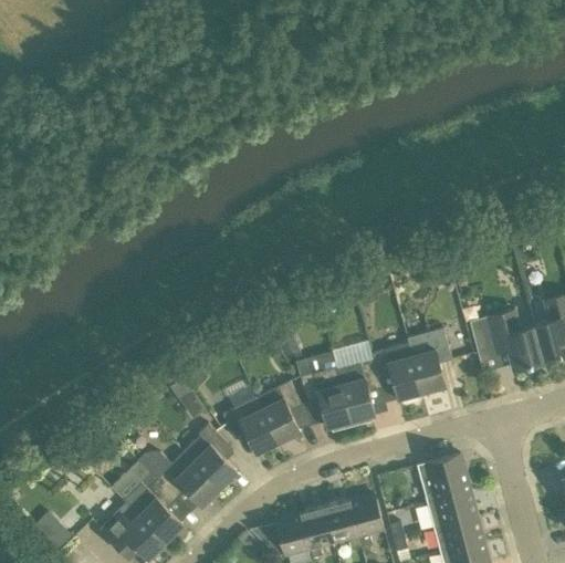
[(535,326),(534,326),(544,362),(544,361),(564,354),(564,294),(543,301),(547,321),(534,325),(535,326)]
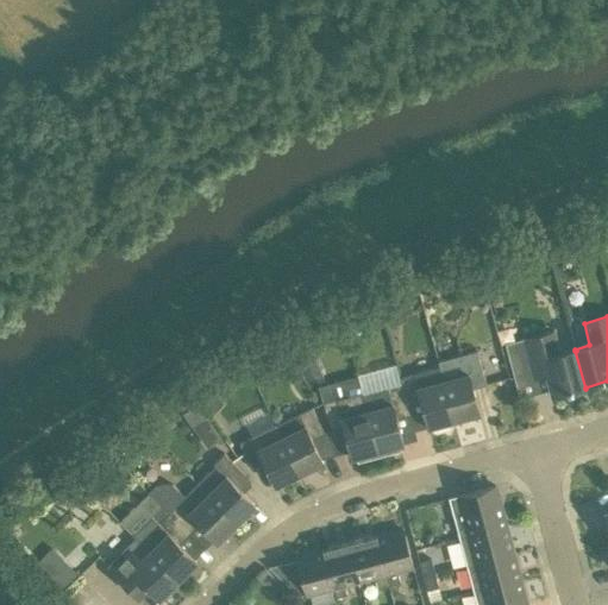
[(585,389),(575,351),(562,354),(556,332),(502,346),(514,389),(549,379),(553,397),(585,389)]
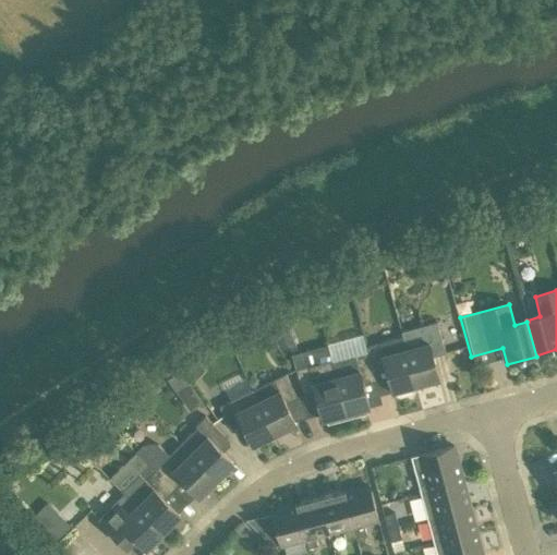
[(403,339),(416,388),(440,383),(434,360),(446,357),(438,325),(401,335),(403,339)]
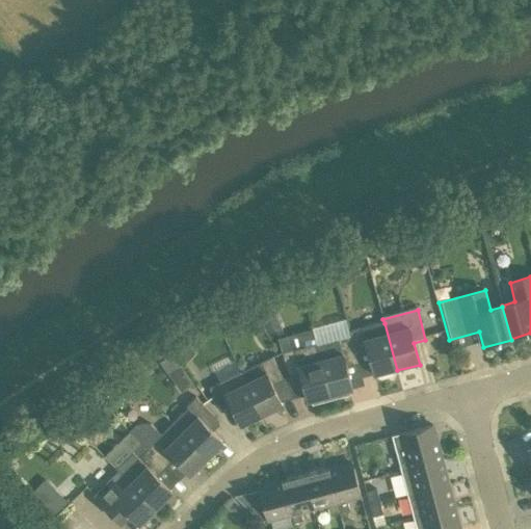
[(395,371),(397,370),(385,323),(349,333),(351,339),(352,339),(357,358),(369,354),(375,376),(377,375),(378,379),(382,380),(394,377),(396,374),(395,371)]
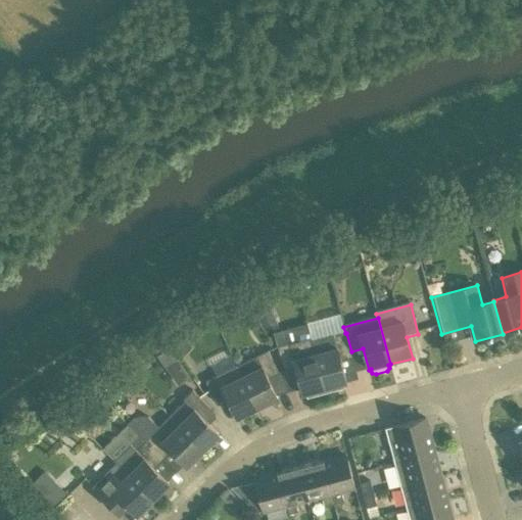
[(316,355),(315,356),(306,358),(303,342),(311,340),(306,326),(283,332),(286,346),(277,348),(284,372),(296,369),(303,396),(306,395),(309,400),(327,395),(316,355)]
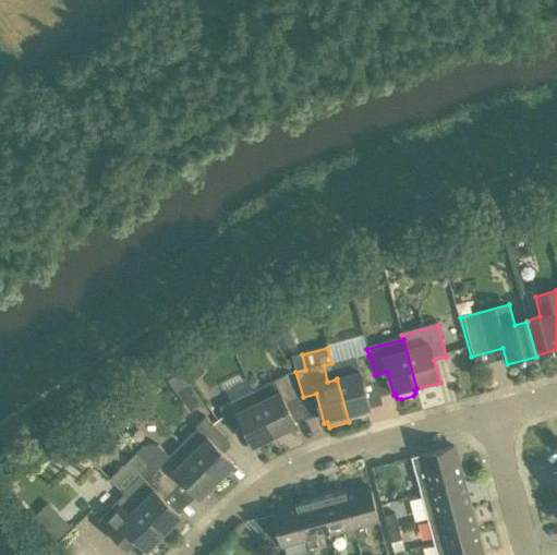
[(374,375),(375,375),(370,356),(368,356),(333,365),(336,379),(337,378),(349,422),(368,417),(366,411),(371,411),(364,387),(376,384),(374,375)]
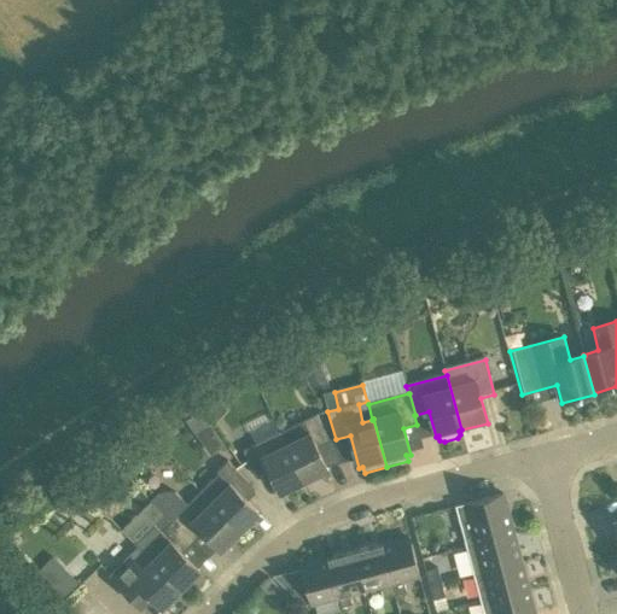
[(209,426),(202,415),(190,424),(187,425),(195,436),(209,426)]
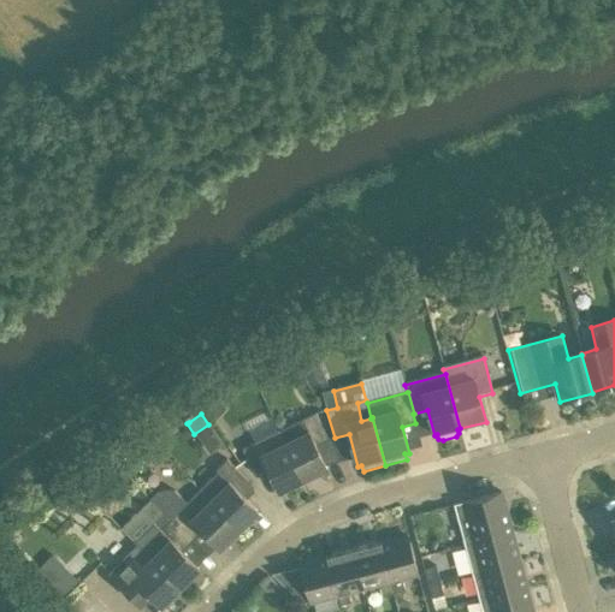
[(278,433),(303,483),(326,473),(314,447),(329,440),(317,415),(278,433)]
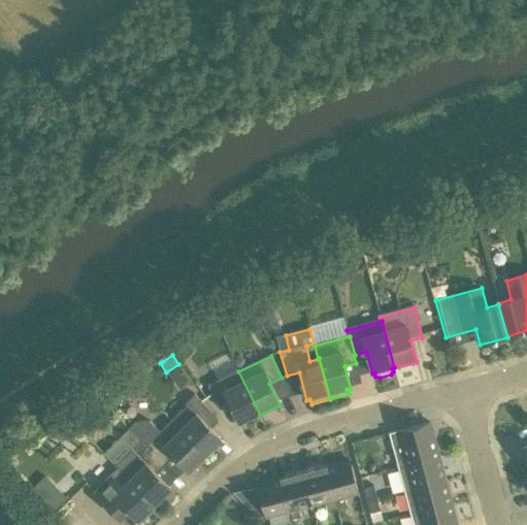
[(240,425),(260,415),(238,371),(207,387),(219,408),(229,403),(240,425)]
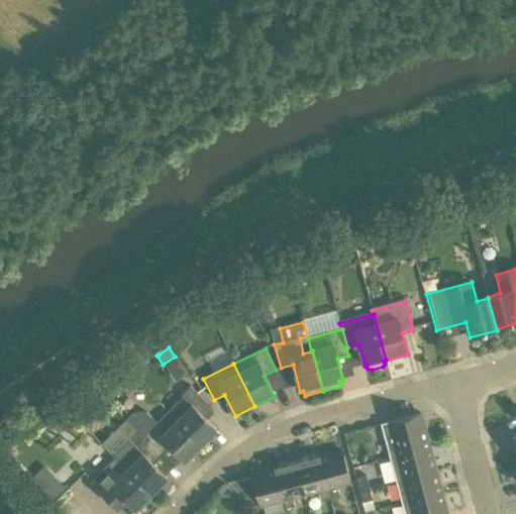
[(176,422),(201,447),(217,431),(201,416),(209,407),(191,388),(181,397),(183,399),(168,414),(176,422)]
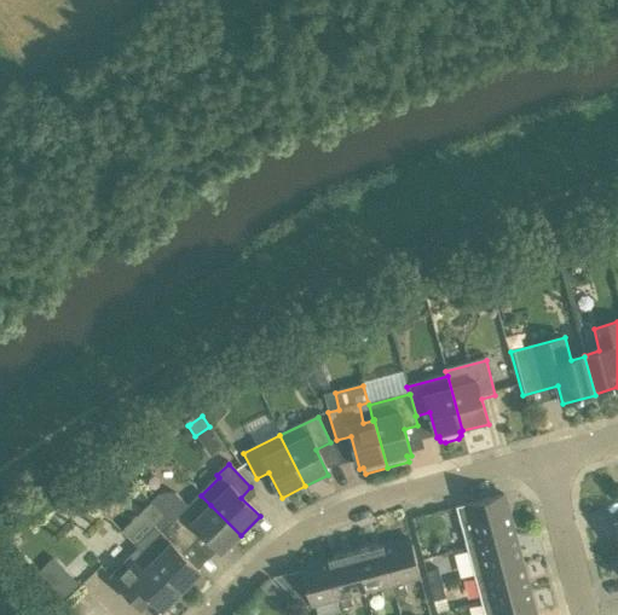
[(172,523),(172,524),(194,546),(203,535),(223,553),(241,535),(211,505),(201,495),(189,508),(175,495),(160,495),(152,503),(172,523)]
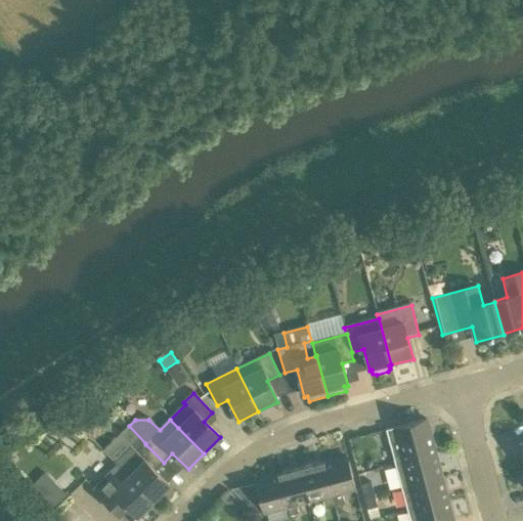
[(426,421),(386,431),(395,467),(435,457),(426,421)]
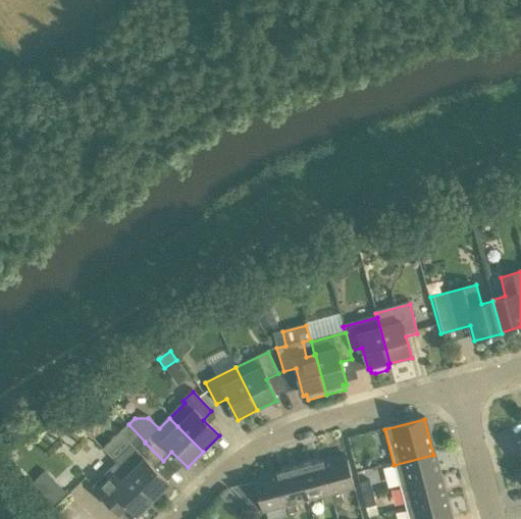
[(145,443),(145,442),(128,424),(104,449),(115,460),(113,462),(116,465),(153,501),(169,484),(154,469),(163,461),(145,443)]
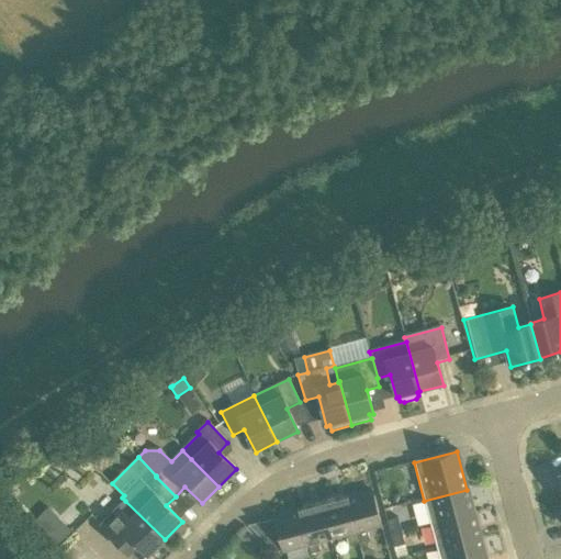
[(430,526),(473,514),(467,490),(424,501),(430,526)]
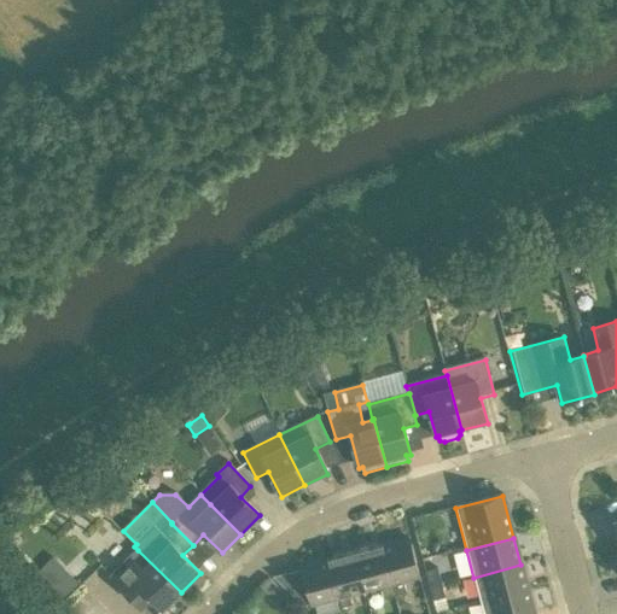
[(382,545),(396,597),(407,595),(403,583),(419,578),(409,541),(383,548),(383,545),(382,545)]
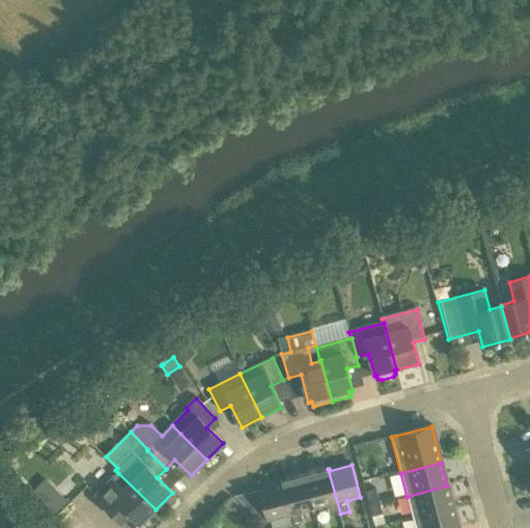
[(330,517),(340,513),(328,469),(304,475),(313,509),(327,505),(330,517)]
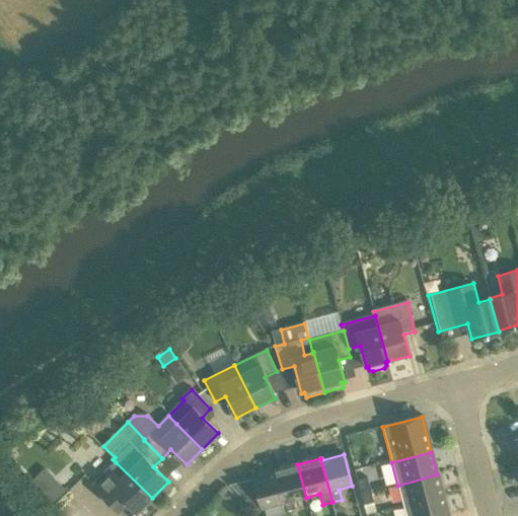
[(136,514),(152,498),(116,462),(91,486),(118,513),(127,505),(136,514)]
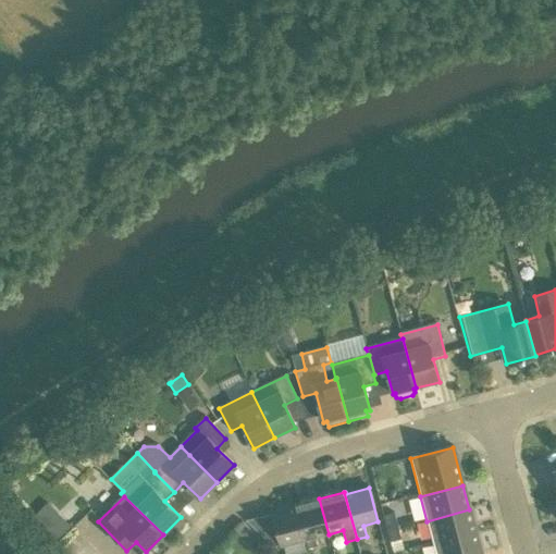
[(316,538),(329,534),(319,499),(295,505),(305,541),(306,541),(308,551),(318,548),(316,538)]
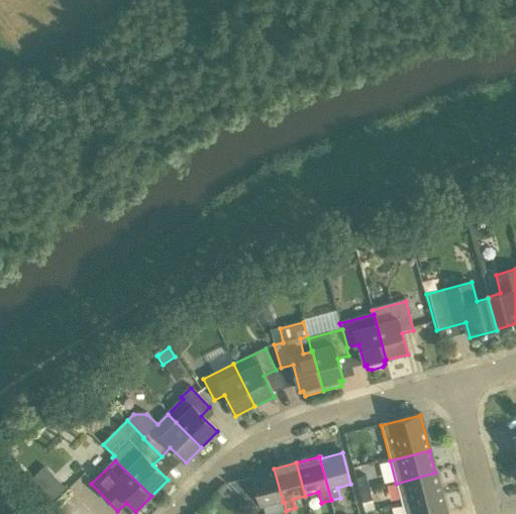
[(43,497),(59,483),(44,469),(29,483),(43,497)]
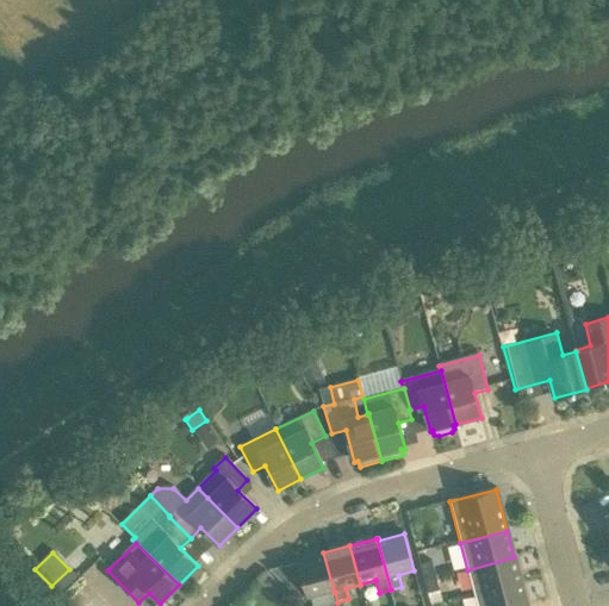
[(306,599),(334,592),(323,553),(322,553),(323,555),(297,562),(304,587),(290,591),(293,601),(306,598),(306,599)]
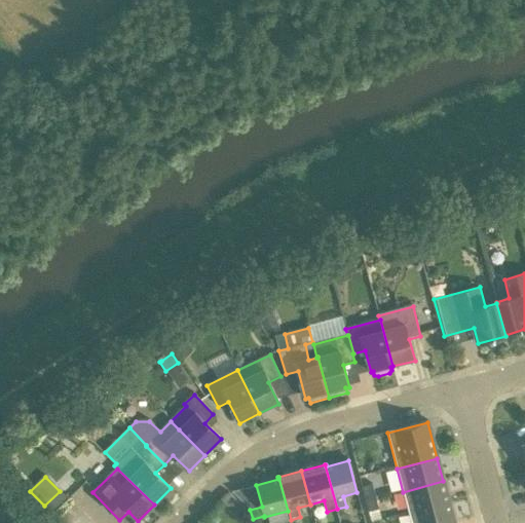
[(409,515),(449,505),(443,481),(403,492),(409,515)]
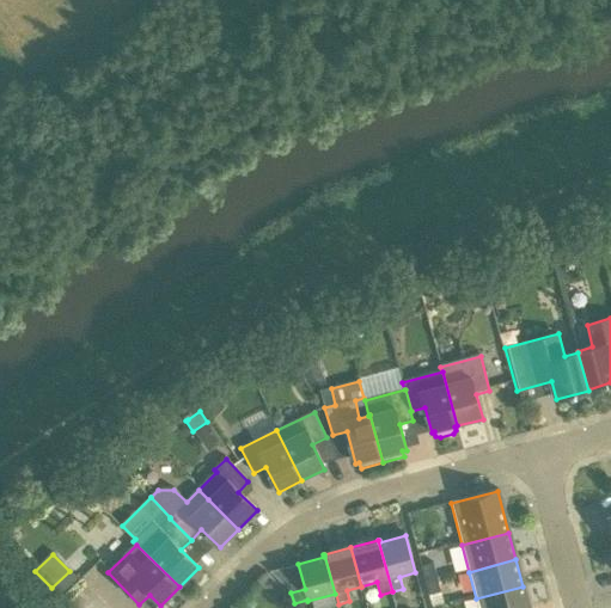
[(426,583),(438,579),(434,564),(422,567),(426,583)]
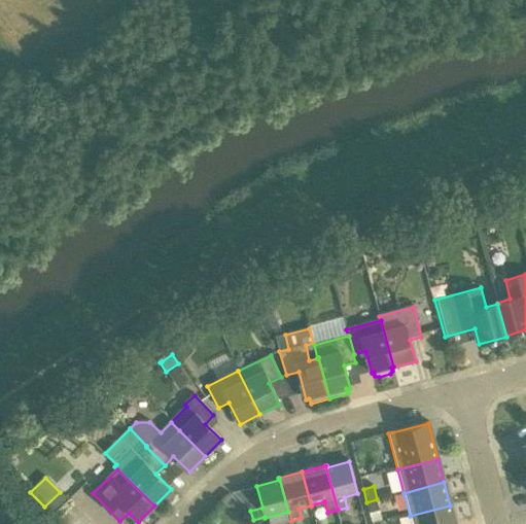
[(377,499),(366,502),(370,514),(380,512),(377,499)]
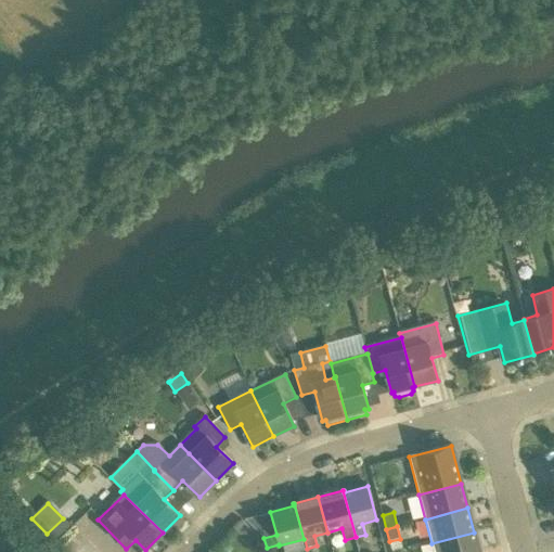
[(478,551),(474,533),(432,543),(434,551),(478,551)]
